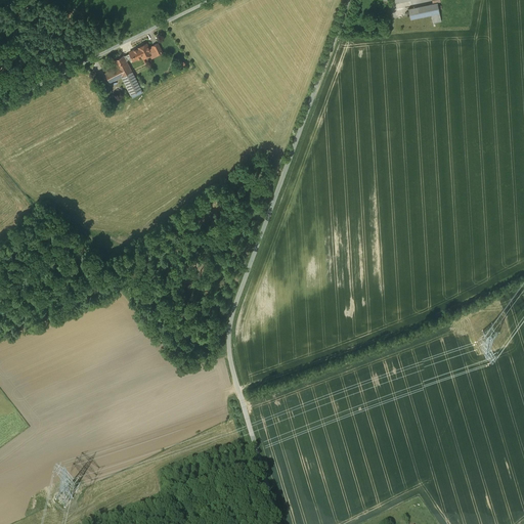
[(438,2),(429,4),(431,14),(433,23),(441,22),(438,2)]
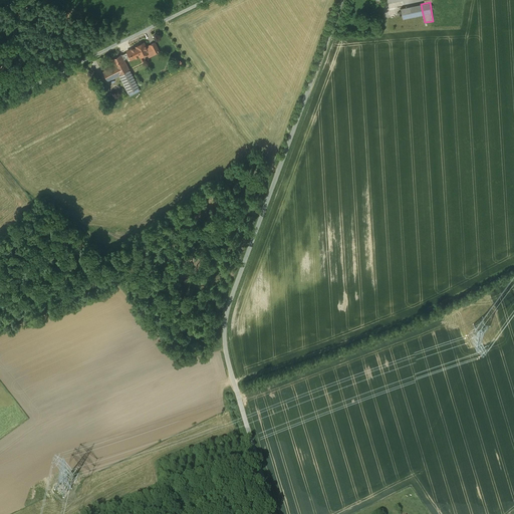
[(421,4),(401,8),(403,18),(423,14),(421,4)]
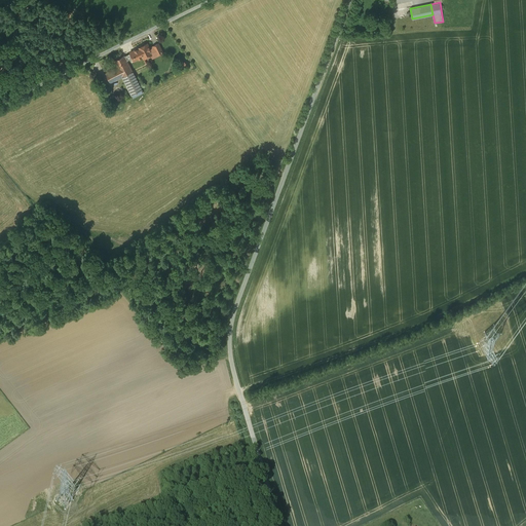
[(139,48),(129,52),(130,53),(124,57),(127,61),(133,58),(134,61),(143,57),(144,59),(150,54),(152,53),(150,48),(147,43),(139,47),(139,48)]
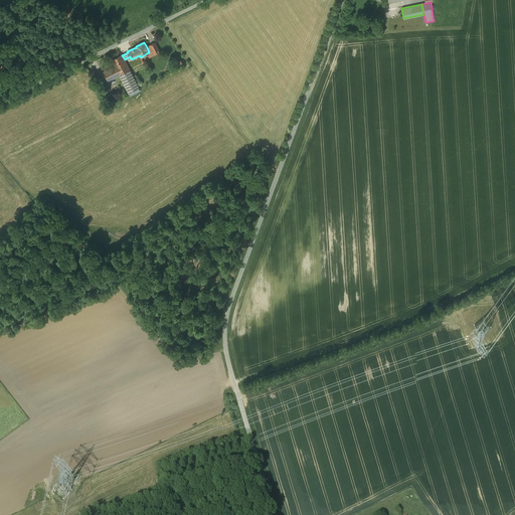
[(150,45),(147,47),(149,52),(153,50),(154,53),(159,50),(155,42),(150,45)]
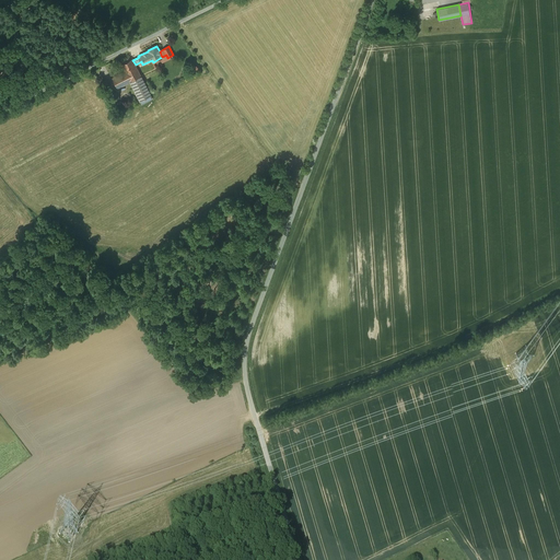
[(132,60),(132,59),(121,65),(125,72),(113,79),(117,88),(130,81),(140,101),(151,95),(136,65),(132,60)]
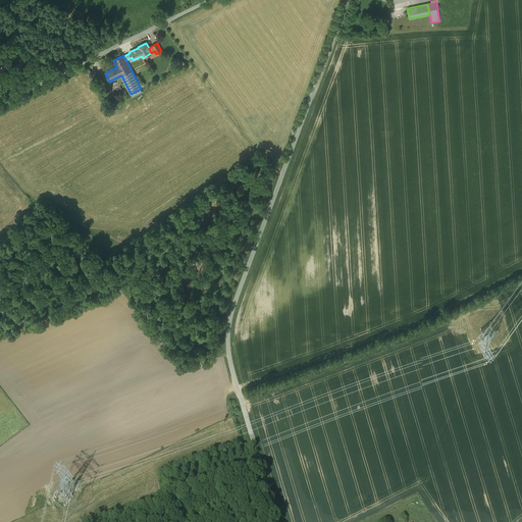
[(88,475),(77,481),(80,484),(90,478),(88,475)]
